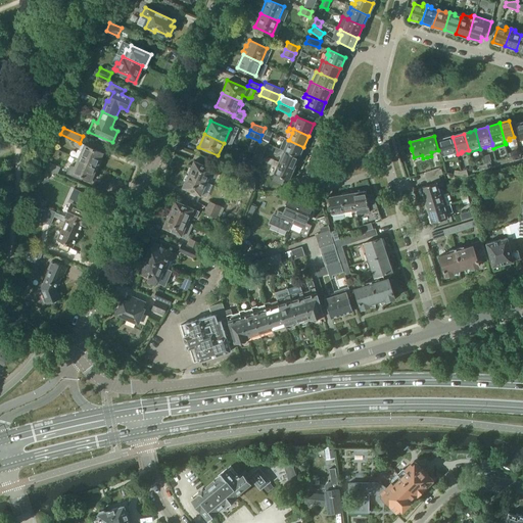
[(453,137),(440,140),(446,161),(458,158),(457,155),(458,154),(453,137)]
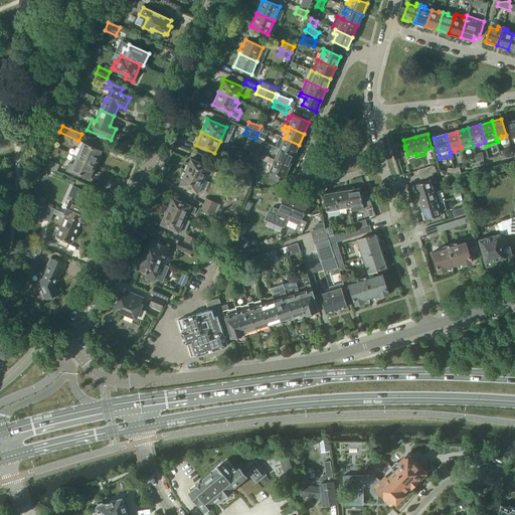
[(283,142),(280,149),(294,155),(299,145),(284,138),(285,138),(281,136),(279,141),(283,142)]
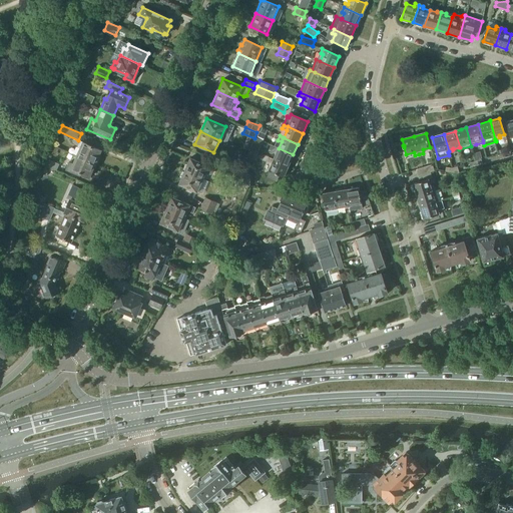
[(101,151),(83,143),(77,156),(95,164),(101,151)]
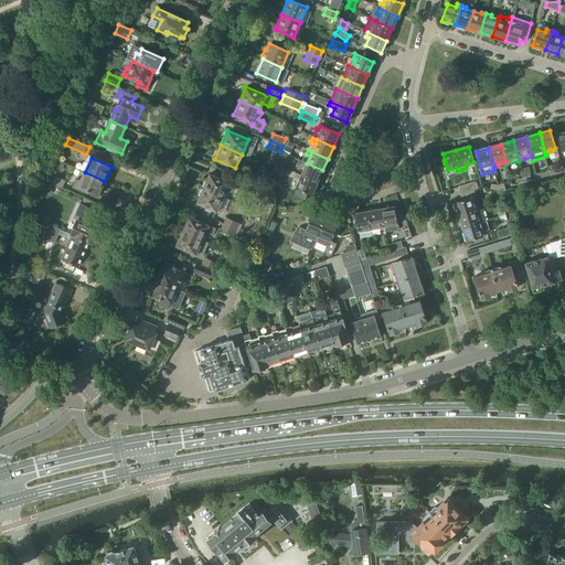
[(274,164),(281,168),(284,161),(276,159),(274,164)]
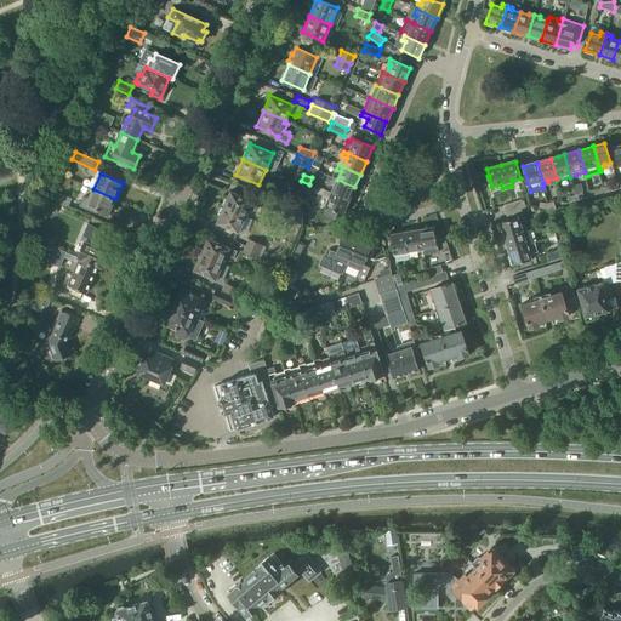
[(334,186),(331,193),(348,201),(354,187),(337,180),(329,176),(325,182),(334,186)]
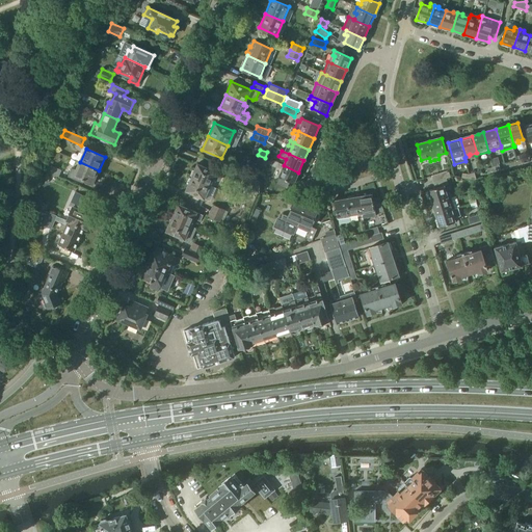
[(265,158),(258,155),(254,167),(261,170),(265,158)]
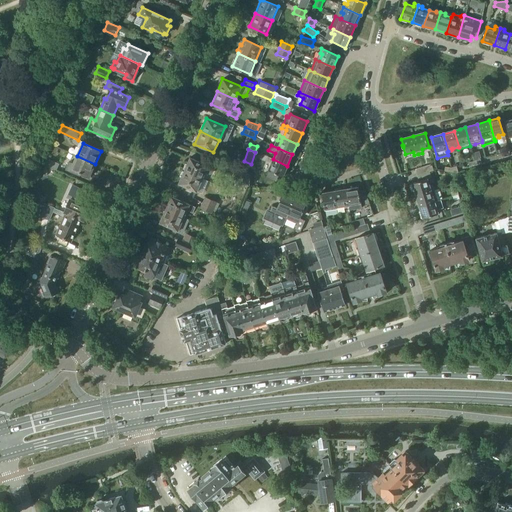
[(71,170),(89,178),(95,164),(77,156),(71,170)]
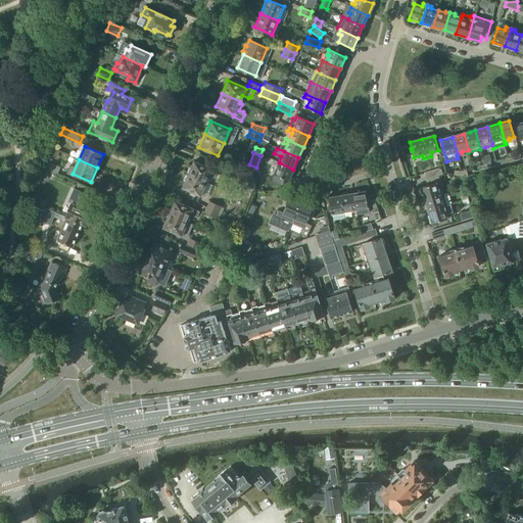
[(220,173),(193,160),(187,175),(205,183),(208,176),(215,178),(217,177),(220,173)]
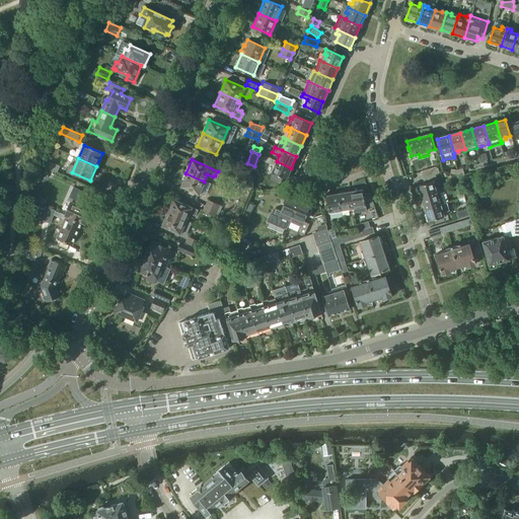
[(270,163),(275,165),(272,172),(287,179),(291,168),(277,161),(272,159),(270,163)]
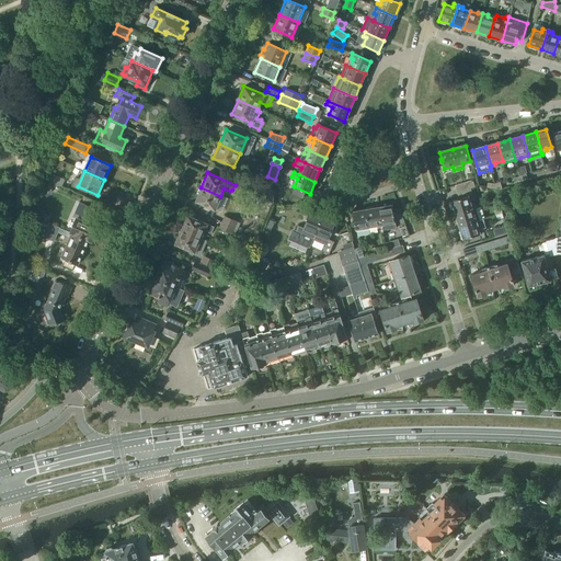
[(65,180),(52,174),(49,181),(61,186),(65,180)]
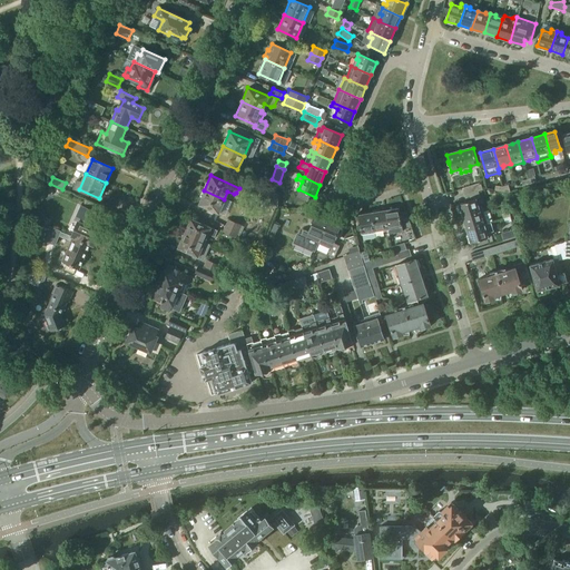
[(255,179),(253,185),(266,190),(269,185),(255,179)]
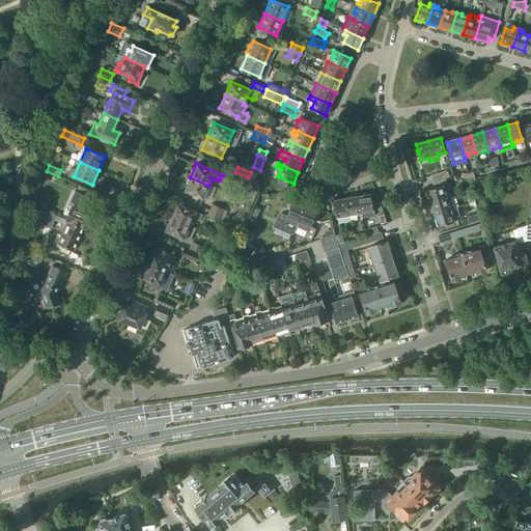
[(450,177),(448,171),(431,175),(434,183),(446,178),(450,177)]
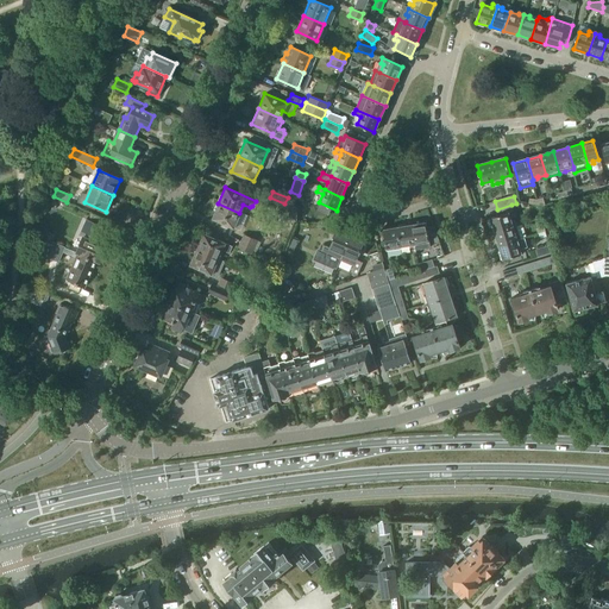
[(270,198),(268,205),(282,211),(284,203),(270,198)]
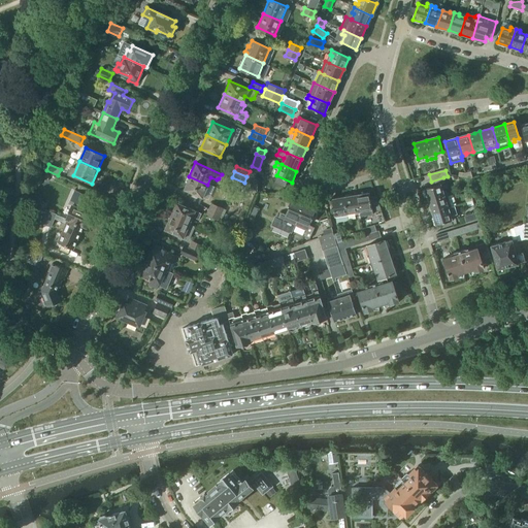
[(183,190),(201,198),(207,185),(189,176),(183,190)]
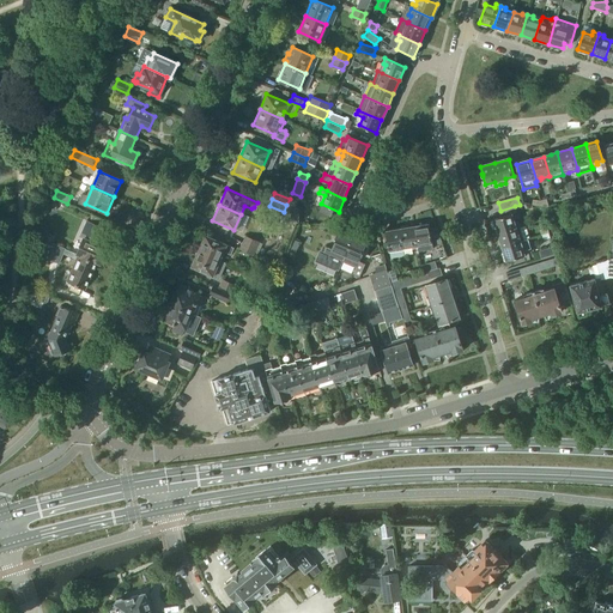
[(501,211),(503,217),(495,219),(498,234),(520,228),(517,222),(515,223),(513,214),(516,213),(515,206),(501,211)]
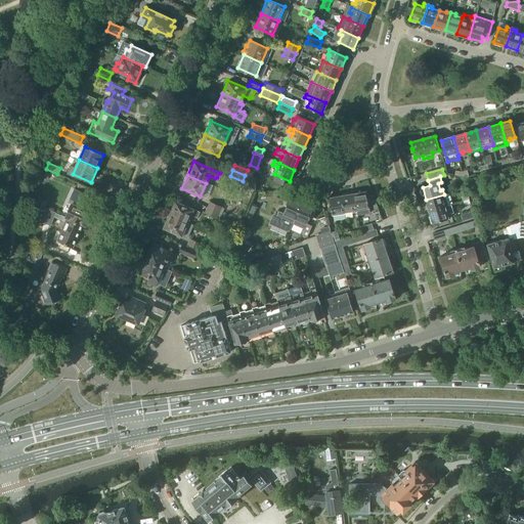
[(239,191),(256,191),(256,179),(245,179),(239,191)]
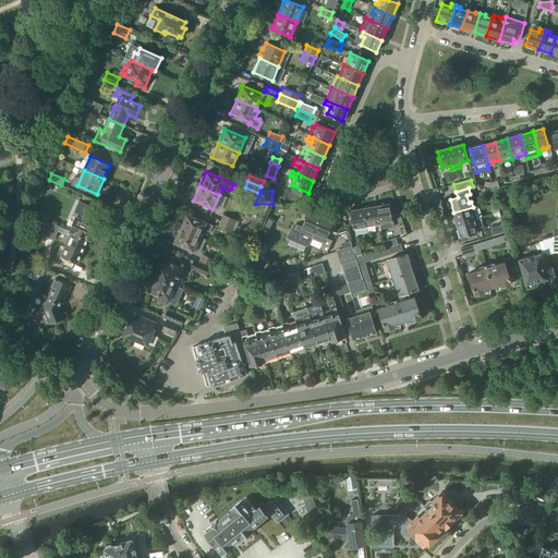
[(70,231),(71,232),(87,240),(91,241),(93,237),(96,237),(98,232),(96,230),(97,226),(91,222),(96,209),(79,202),(75,211),(77,213),(70,231)]
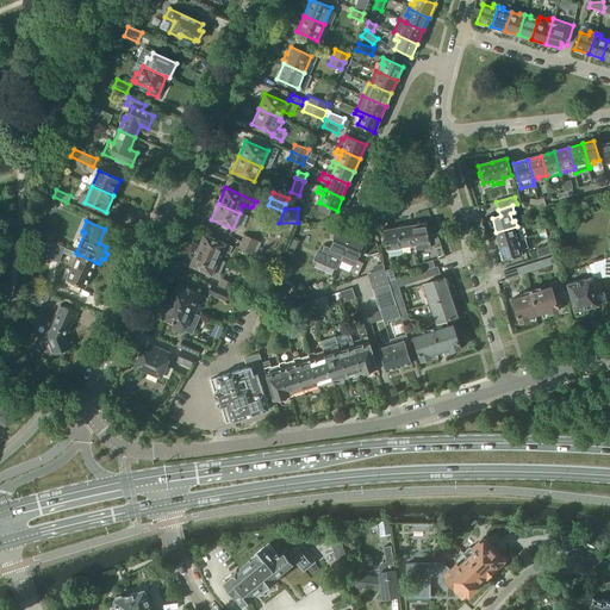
[(412,225),(416,248),(416,250),(429,248),(425,224),(412,225)]
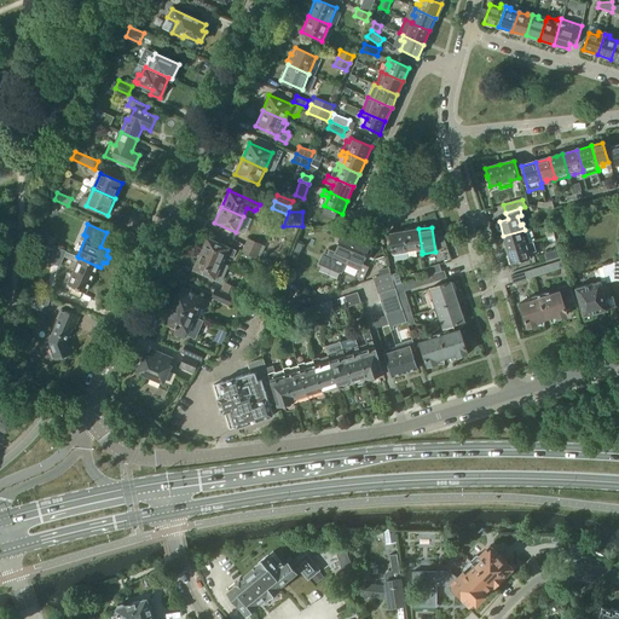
[(403,232),(406,252),(415,249),(416,253),(422,252),(418,229),(403,232)]
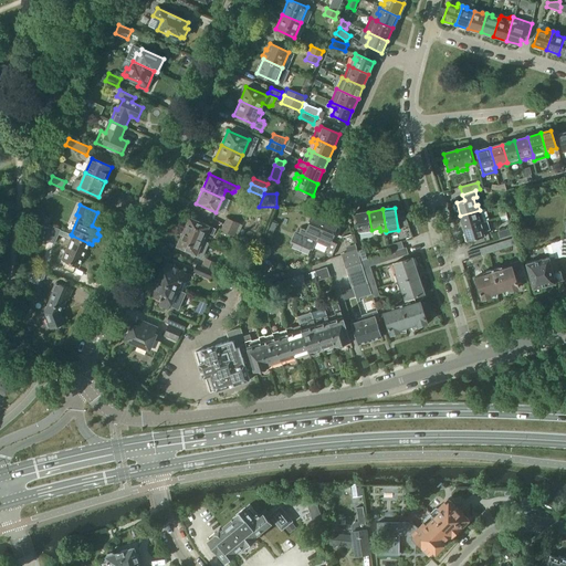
[(482,218),(480,210),(460,216),(464,228),(483,222),(482,218)]
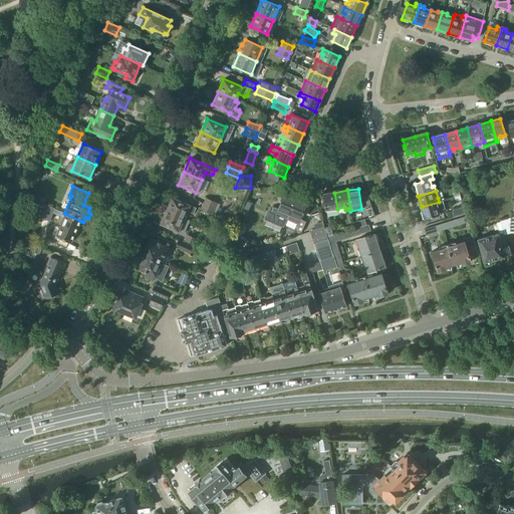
[(337,209),(334,193),(322,195),(325,213),(330,212),(330,210),(337,209)]
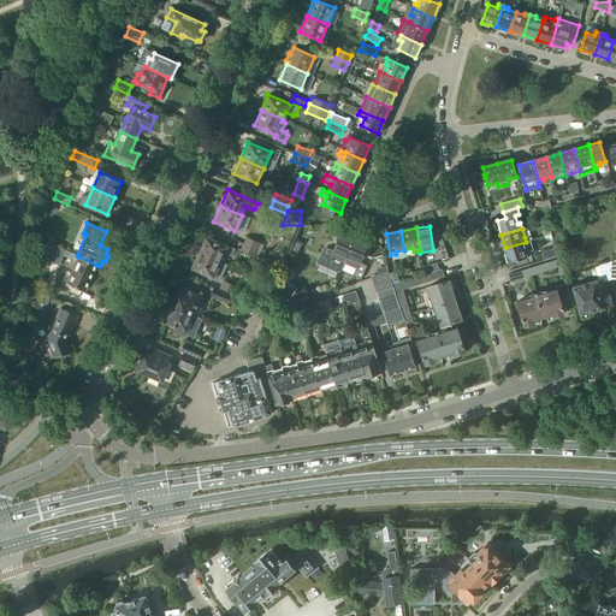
[(333,250),(326,248),(320,261),(327,265),(331,258),(343,264),(354,240),(353,238),(353,237),(343,232),(342,234),(341,234),(333,250)]
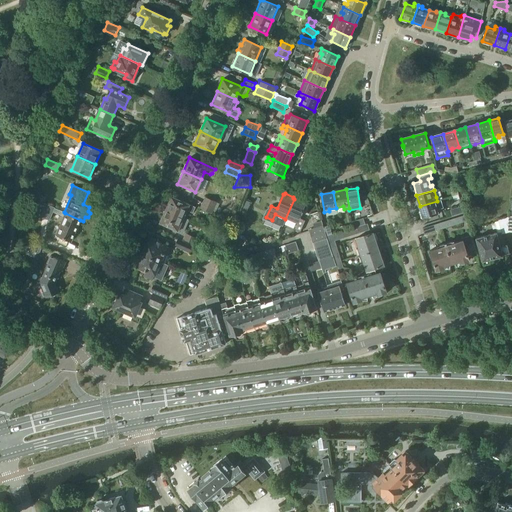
[(195,208),(170,197),(165,210),(183,218),(186,210),(193,213),(195,208)]
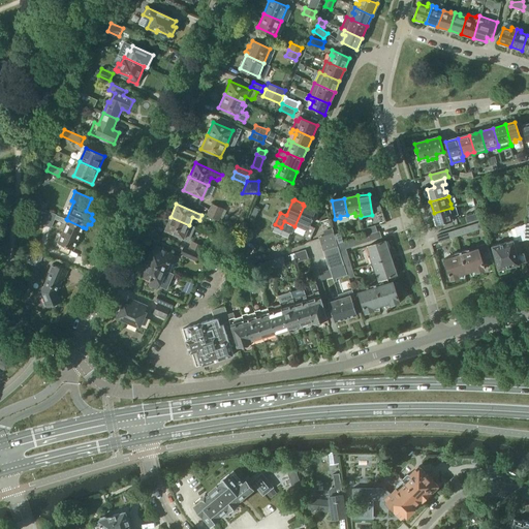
[(209,209),(222,215),(225,210),(212,204),(209,209)]
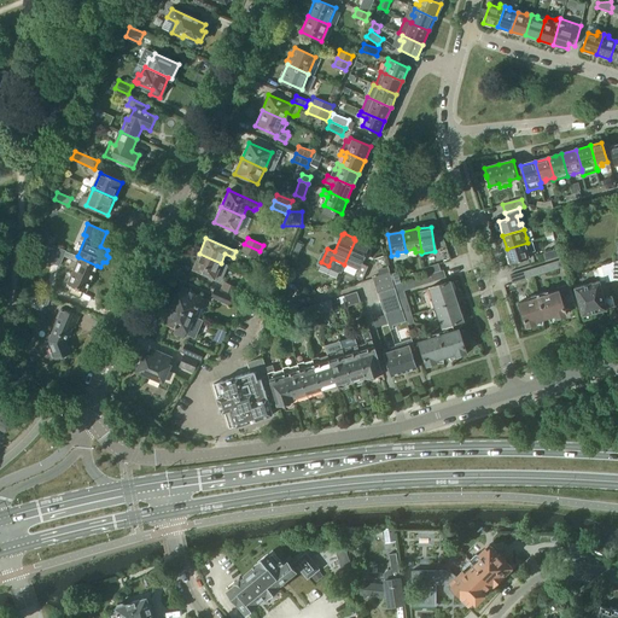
[(344,264),(357,270),(354,277),(361,280),(367,267),(361,263),(368,246),(367,245),(367,244),(357,239),(356,240),(355,240),(344,264)]
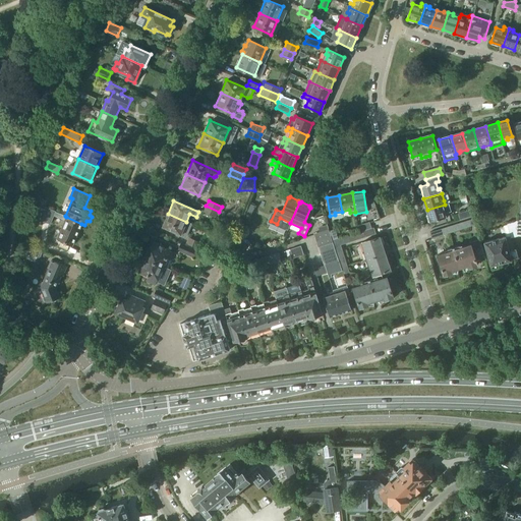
[(520,203),(520,204),(519,220),(507,224),(511,238),(518,236),(520,236),(520,203)]
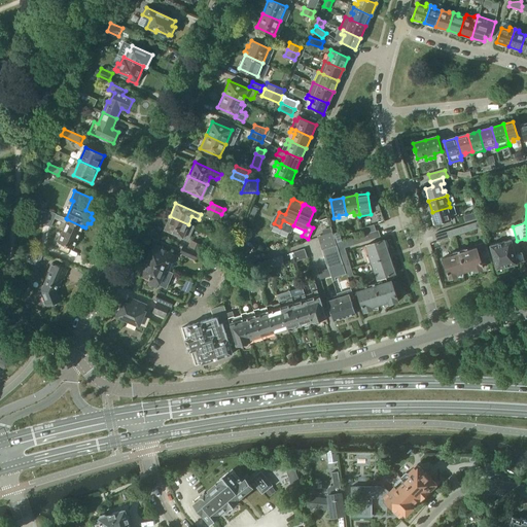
[(450,207),(432,212),(435,224),(451,220),(450,216),(456,214),(454,206),(450,207)]
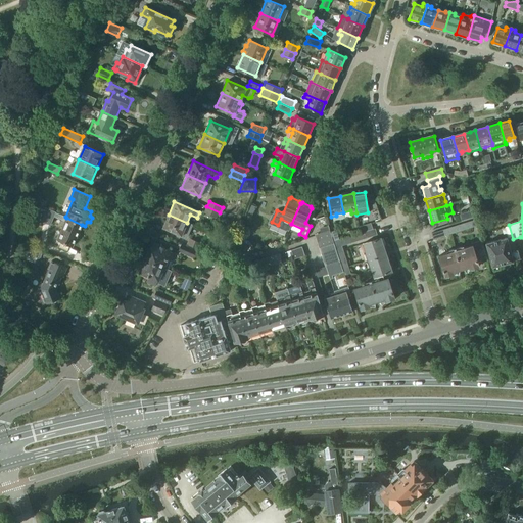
[(45,207),(35,206),(32,221),(51,225),(56,212),(45,207)]
